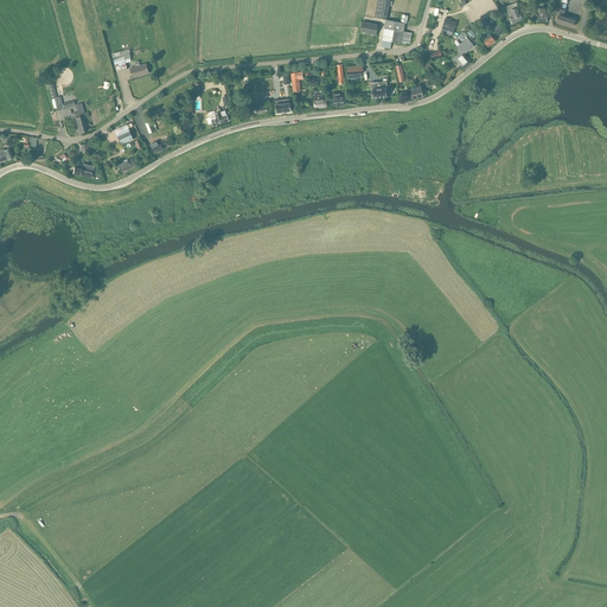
[(377,0),(375,18),(387,19),(389,0),(377,0)]
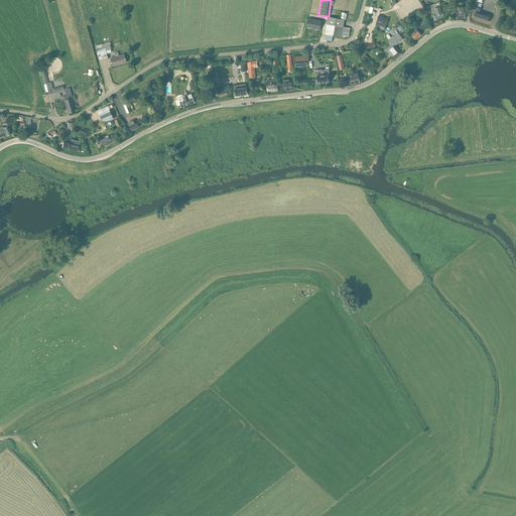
[(433,14),(435,19),(443,16),(442,11),(438,3),(430,6),(433,14)]
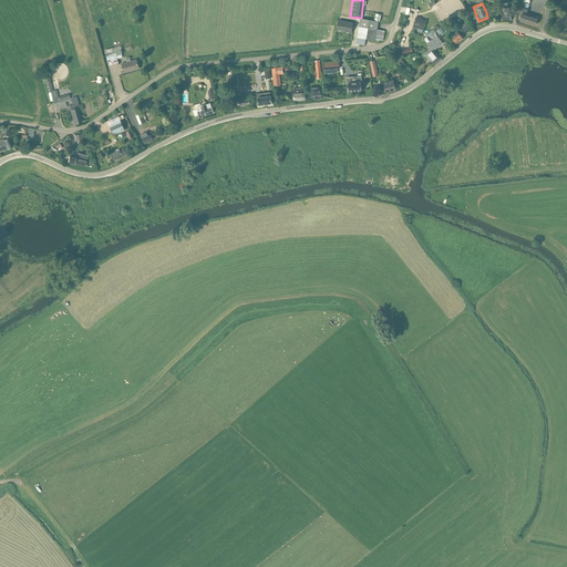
[(502,20),(511,20),(511,13),(511,8),(503,8),(503,13),(500,13),(500,16),(502,16),(502,20)]
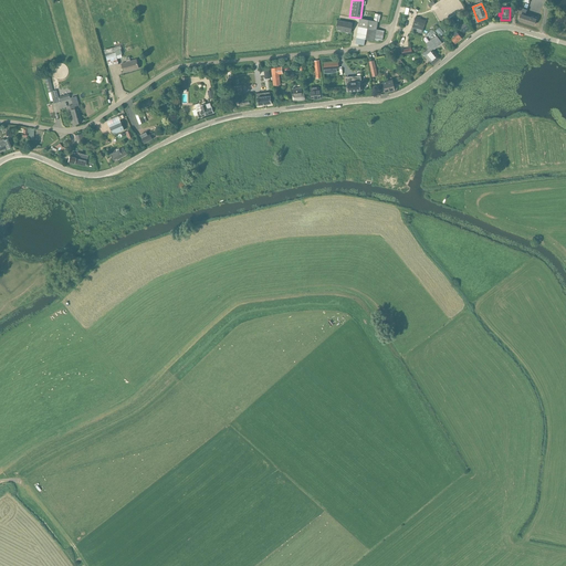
[(519,20),(534,25),(536,20),(525,17),(527,10),(523,8),(521,13),(519,20)]
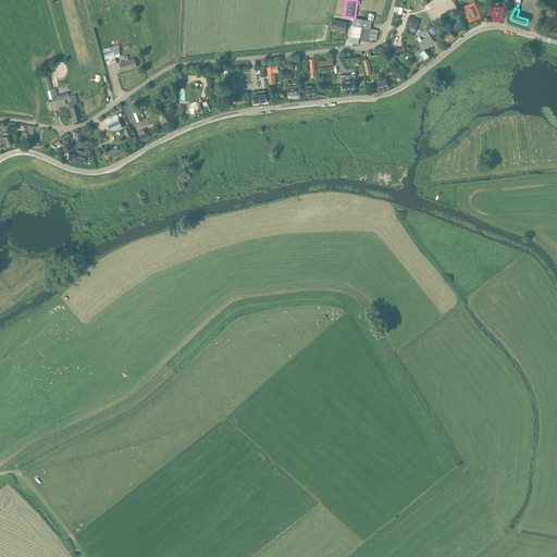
[(350,37),(369,40),(372,22),(373,22),(374,14),(369,13),(368,21),(354,19),(350,37)]
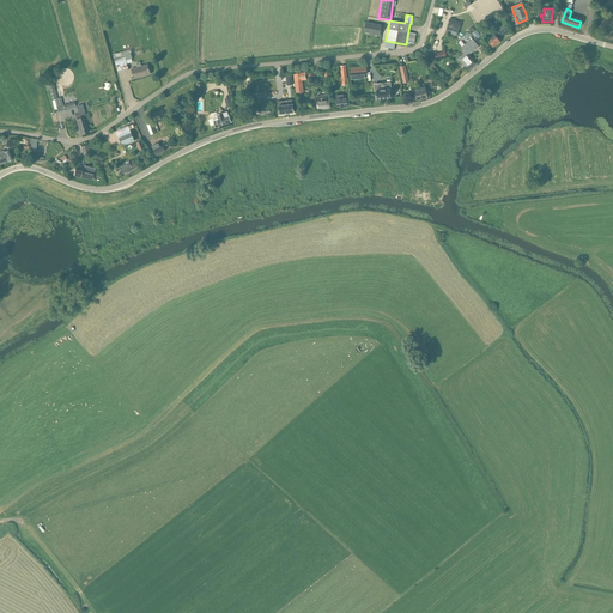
[(374,35),(380,35),(381,25),(366,23),(364,32),(374,34),(374,35)]
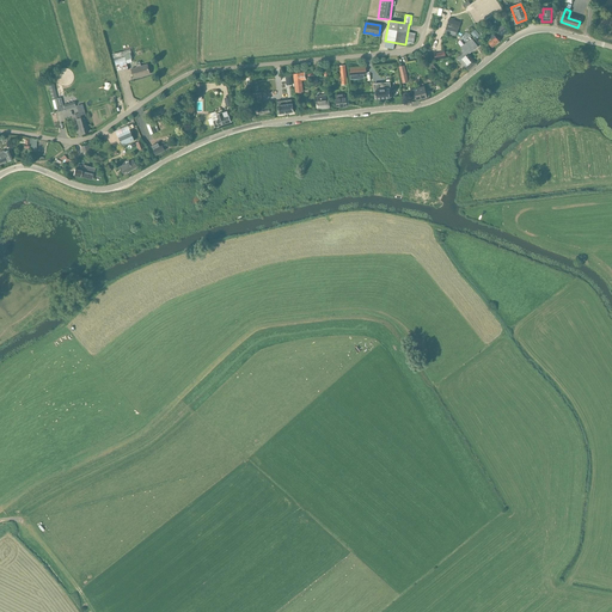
[(497,29),(501,36),(509,31),(505,24),(502,26),(500,24),(496,26),(497,29)]
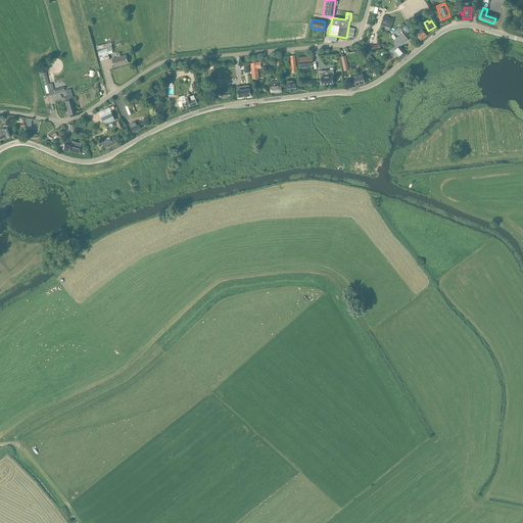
[(380,28),(389,31),(391,25),(382,21),(380,28)]
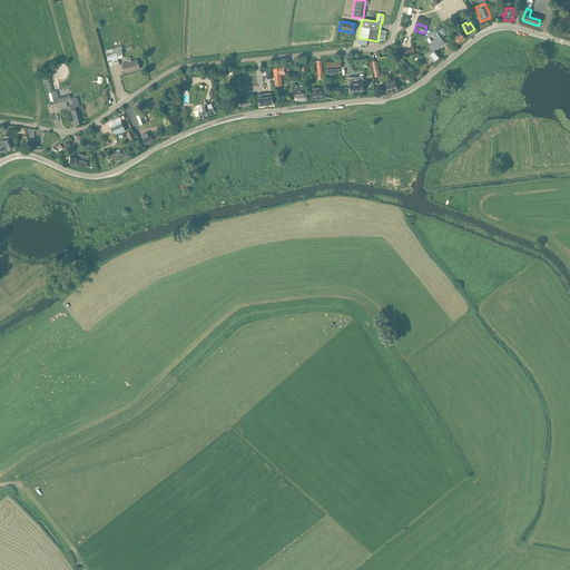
[(443,37),(448,33),(442,27),(438,30),(443,37)]
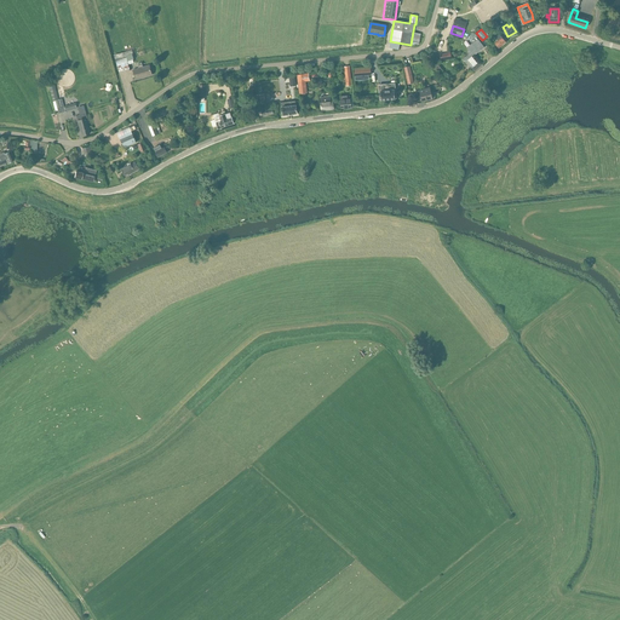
[(492,40),(499,49),(506,42),(499,34),(492,40)]
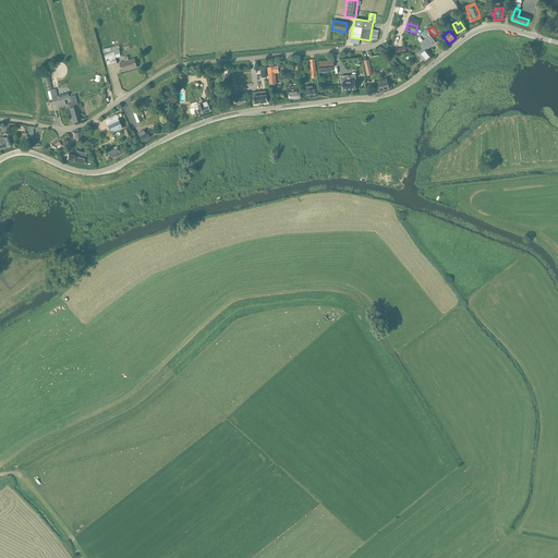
[(420,50),(429,61),(434,58),(427,49),(436,43),(429,35),(420,44),(423,47),(420,50)]
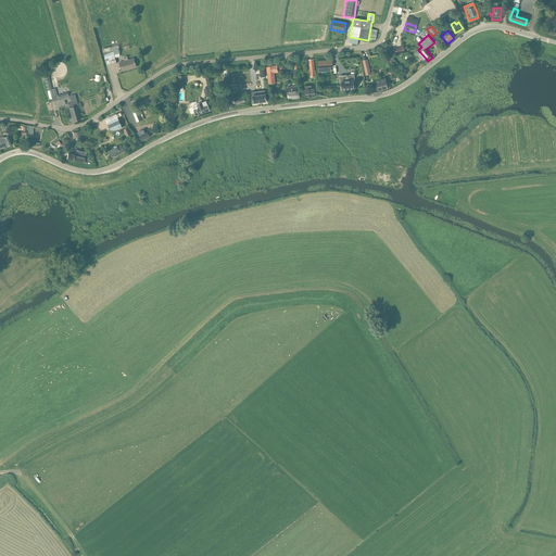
[(102,49),(108,66),(117,63),(115,57),(114,55),(121,53),(118,49),(119,48),(118,45),(102,49)]
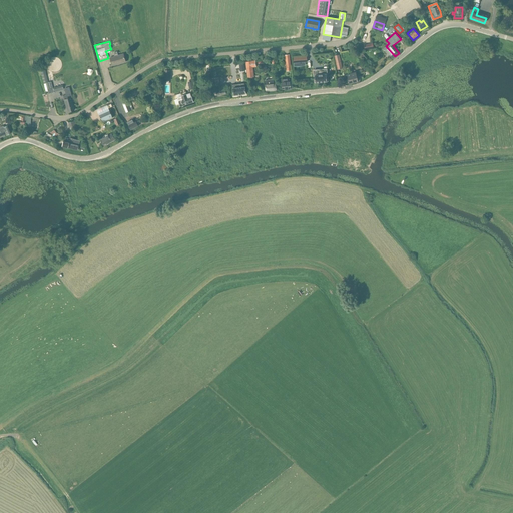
[(389,54),(393,59),(395,56),(386,46),(383,49),(388,55),(389,54)]
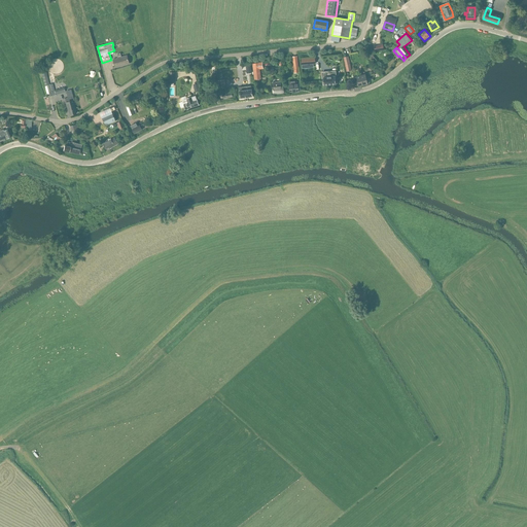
[(365,53),(374,64),(377,62),(377,61),(372,54),(371,55),(369,50),(365,53)]
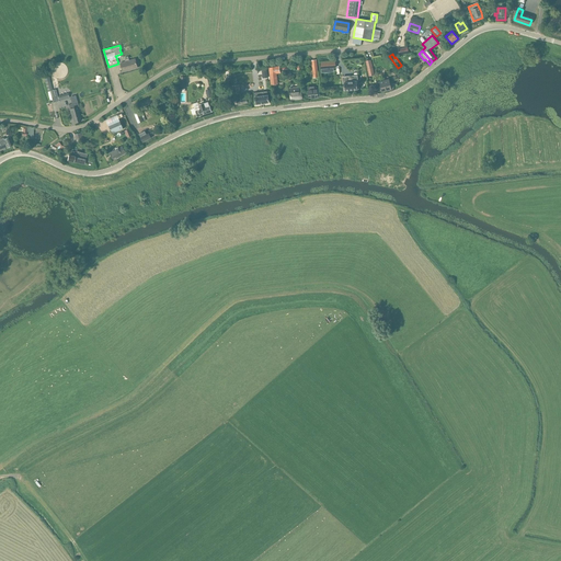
[(121,64),(123,72),(137,68),(135,59),(129,61),(128,57),(124,57),(126,61),(121,64)]
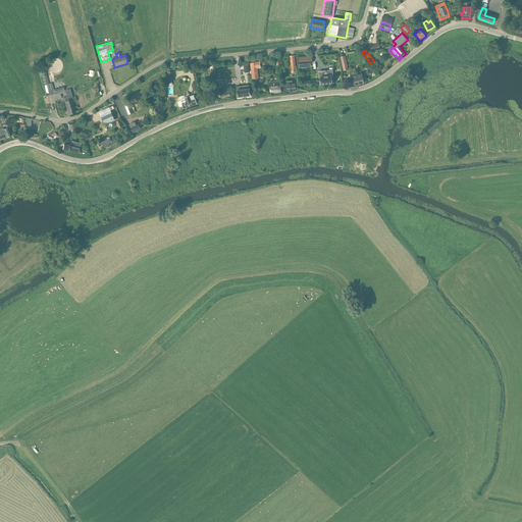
[(46,74),(42,76),(45,86),(46,85),(49,96),(54,95),(51,84),(49,84),(46,74)]
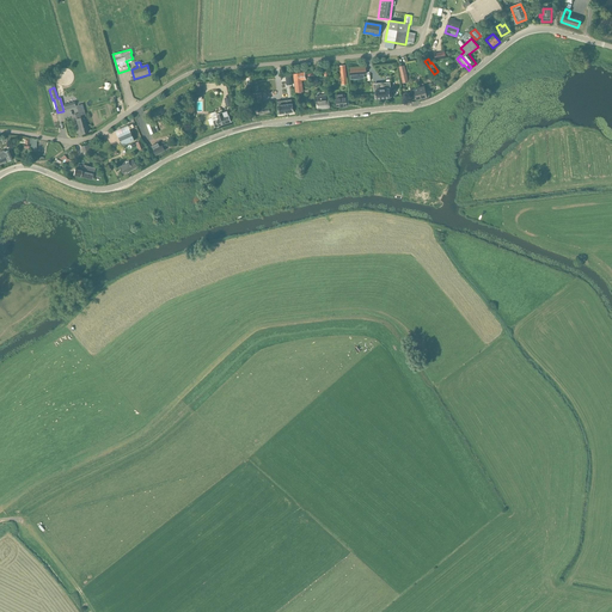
[(417,101),(427,98),(423,87),(414,89),(414,90),(412,90),(414,95),(415,95),(417,101)]
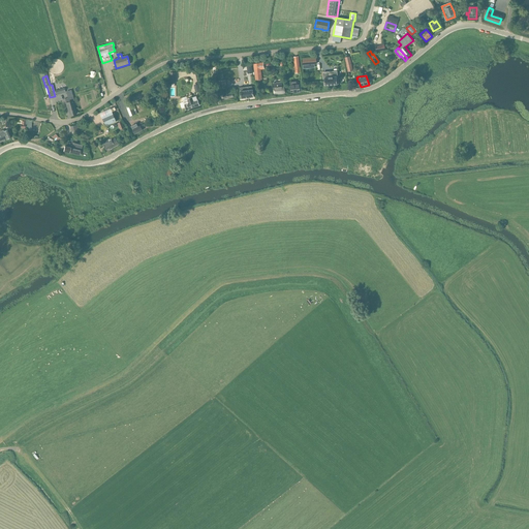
[(324,78),(325,86),(337,85),(336,76),(324,78)]
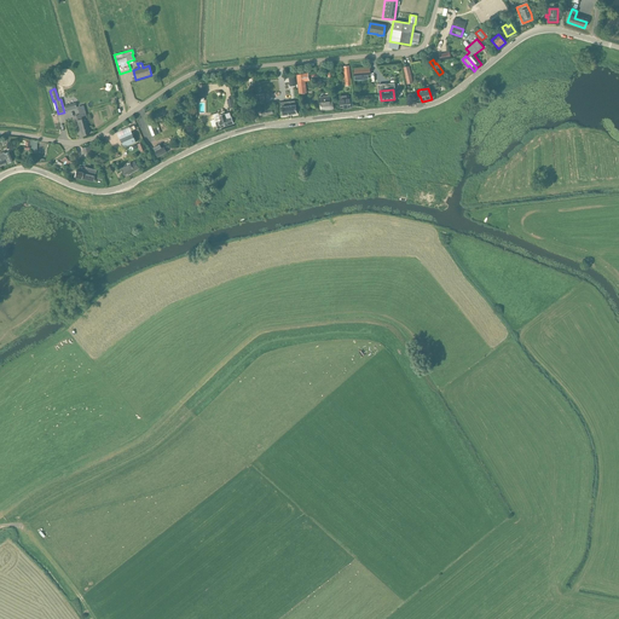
[(320,103),(322,110),(334,109),(333,102),(331,96),(320,97),(320,103)]
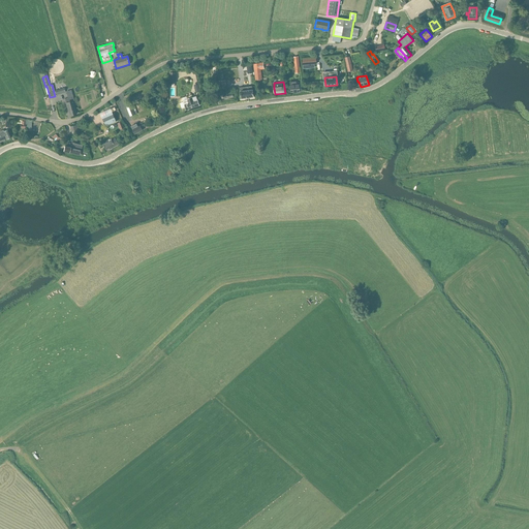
[(290,85),(291,93),(300,92),(300,90),(302,90),(302,87),(301,87),(301,84),(290,85)]
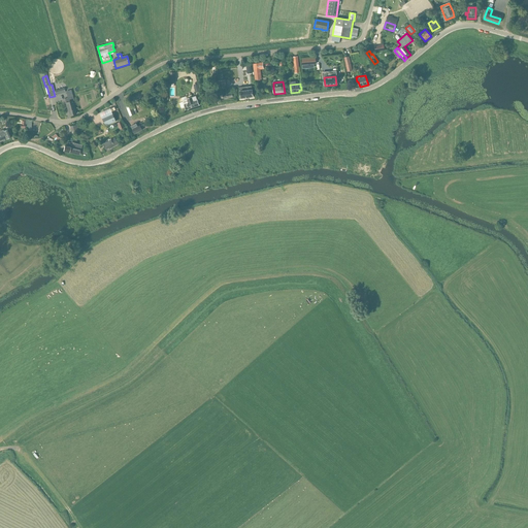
[(240,95),(241,99),(253,98),(253,92),(252,86),(239,88),(240,95)]
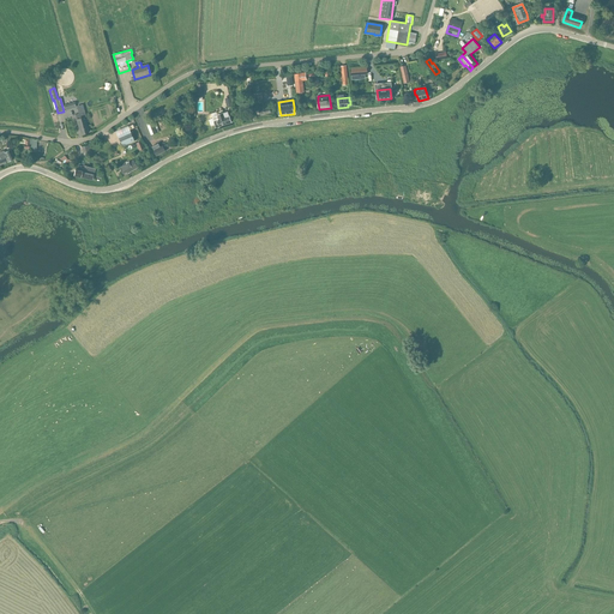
[(82,114),(76,115),(77,120),(82,134),(89,132),(84,118),(86,118),(85,113),(82,114)]
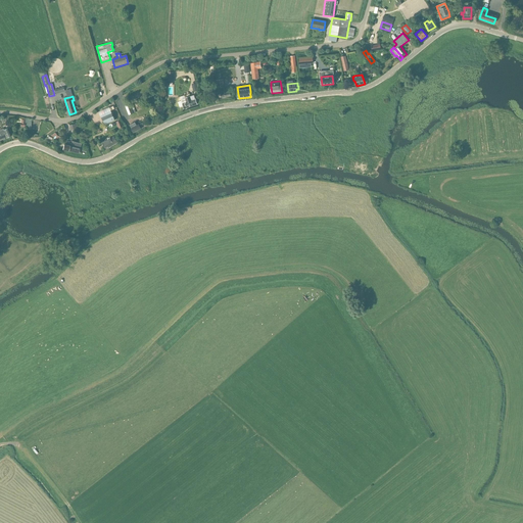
[(181,100),(184,108),(197,104),(195,99),(194,96),(186,99),(181,100)]
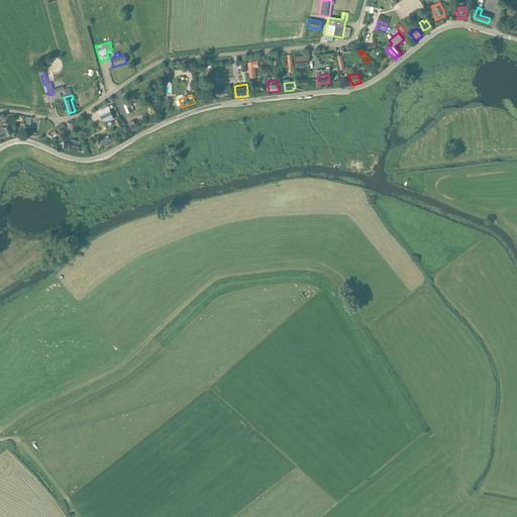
[(123,104),(127,114),(134,111),(130,101),(123,104)]
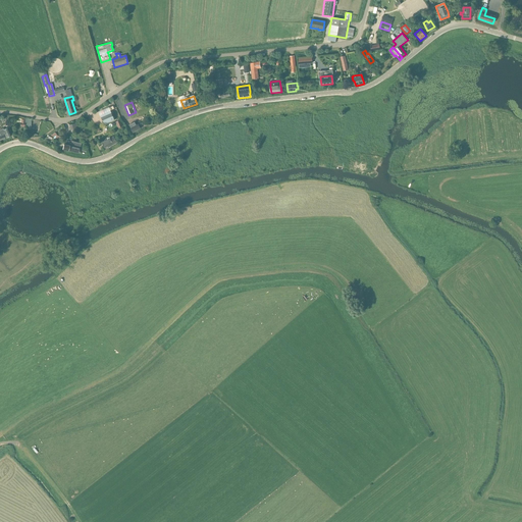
[(104,124),(114,120),(111,111),(101,116),(104,124)]
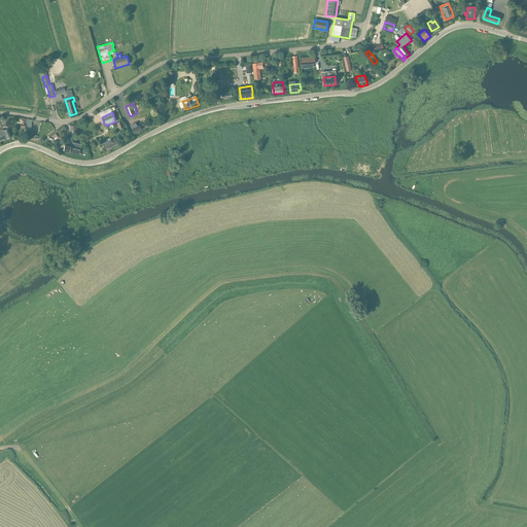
[(131,127),(135,134),(142,130),(141,128),(145,125),(144,123),(138,127),(136,124),(131,127)]
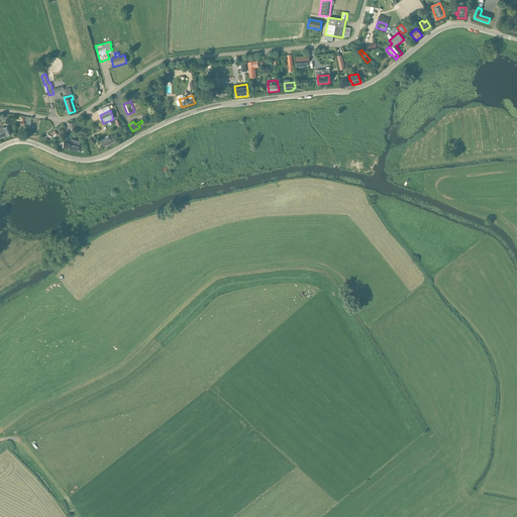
[(78,129),(76,122),(69,124),(71,131),(78,129)]
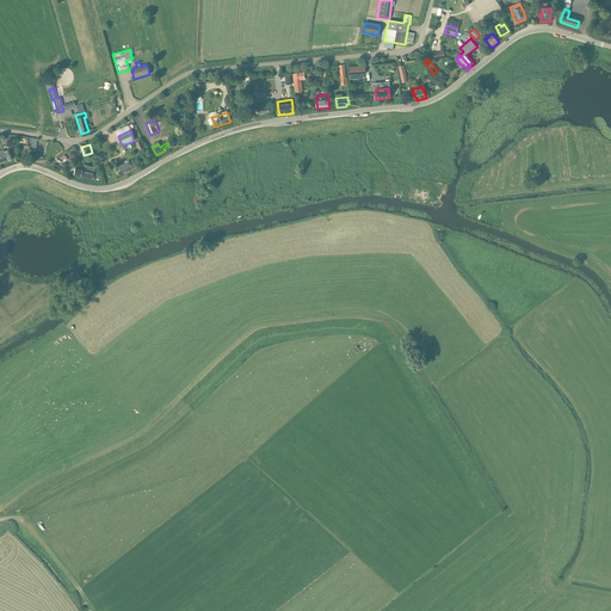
[(51,150),(36,148),(35,156),(50,158),(51,150)]
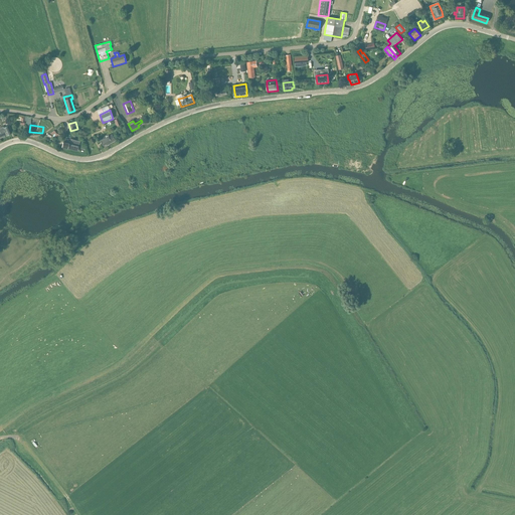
[(0,138),(11,134),(8,127),(0,130),(0,138)]
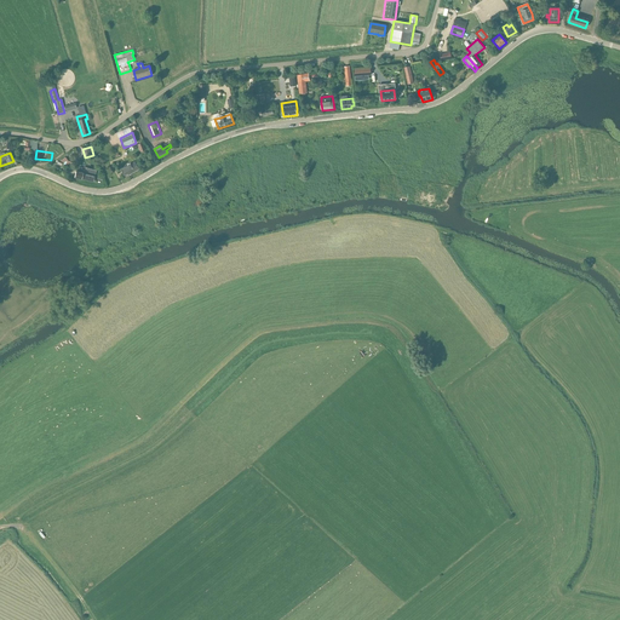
[(65,156),(61,161),(65,167),(70,162),(65,156)]
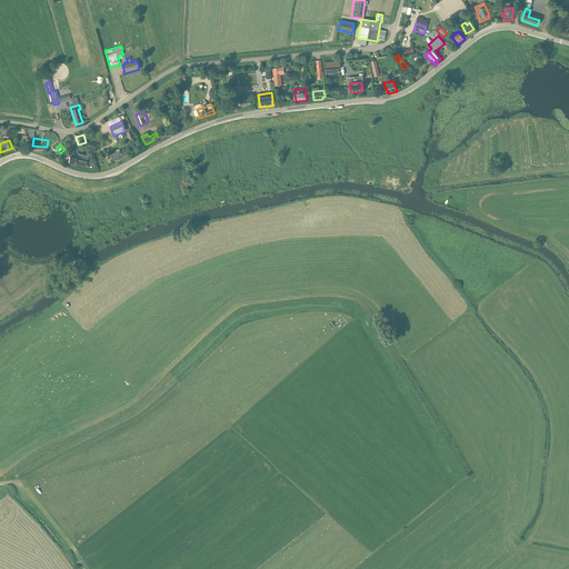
[(111,156),(115,161),(119,159),(119,160),(128,155),(123,148),(117,152),(116,152),(111,156)]
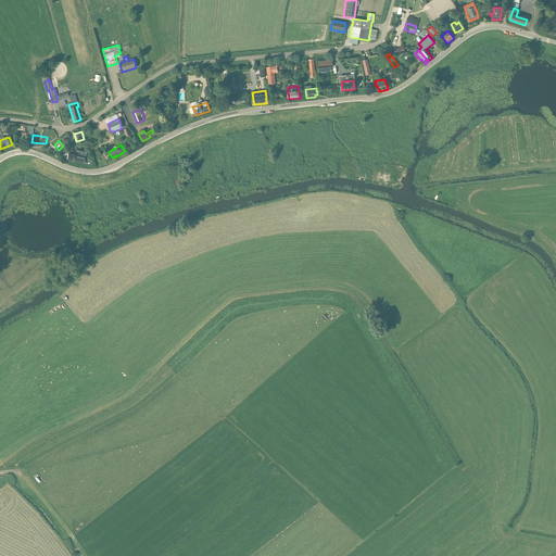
[(68,153),(66,159),(73,161),(84,163),(85,158),(87,153),(83,152),(77,150),(76,155),(68,153)]
